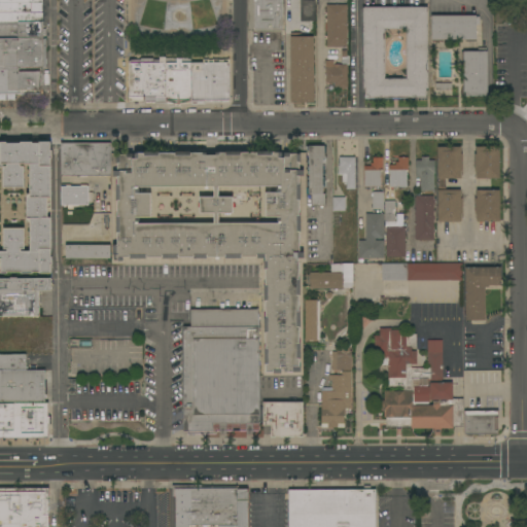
[(0,0),(43,0),(43,3),(31,3),(30,12),(42,12),(42,23),(0,23),(0,0)]
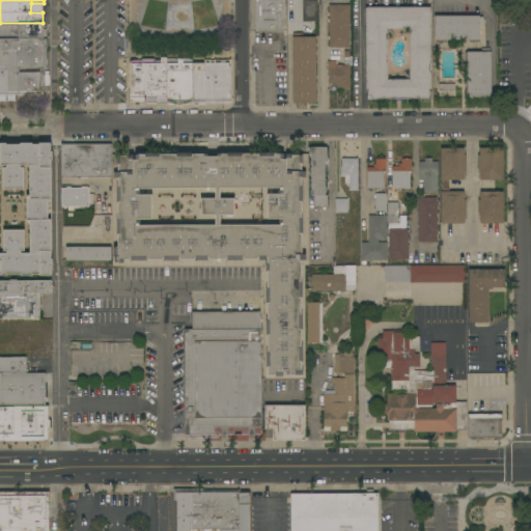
[(249,0),(284,0),(284,31),(249,31),(249,0)]
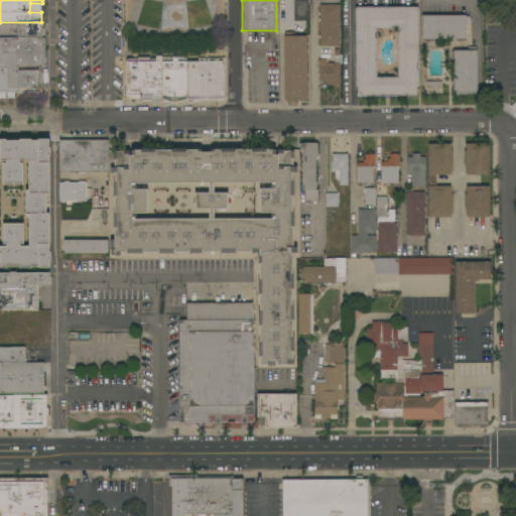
[(293,0),(307,0),(308,21),(293,21),(293,0)]
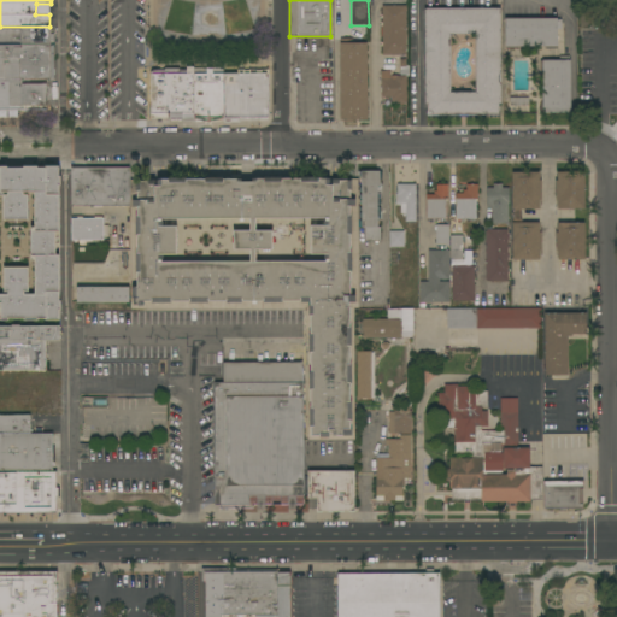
[(405,56),(381,54),(382,5),(405,6),(405,56)]
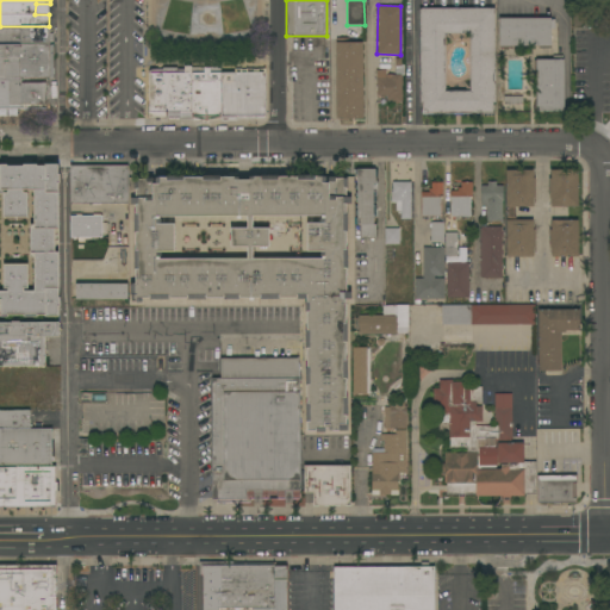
[(419,8),(493,8),(495,103),(493,103),(493,113),(422,114),(422,103),(419,103),(419,8)]
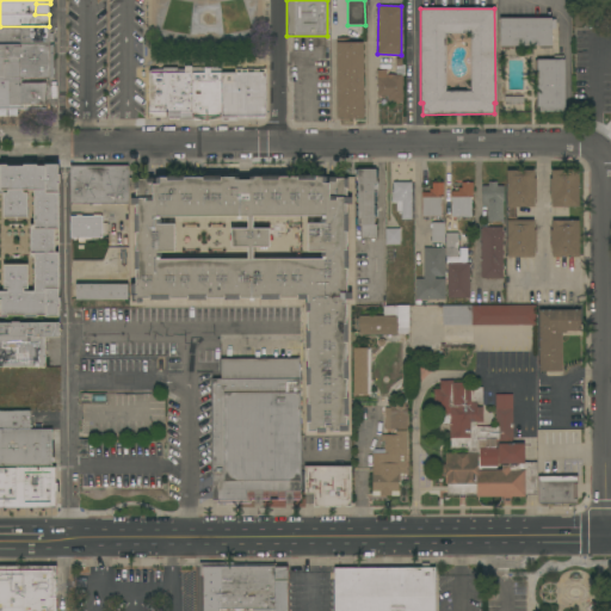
[(551,18),(551,19),(555,19),(555,30),(551,30),(551,47),(500,47),(500,18),(551,18)]
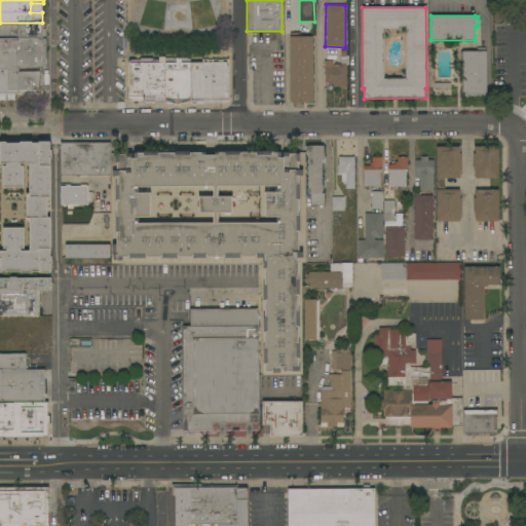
[(0,23),(42,23),(42,30),(46,30),(46,37),(0,37),(0,23)]
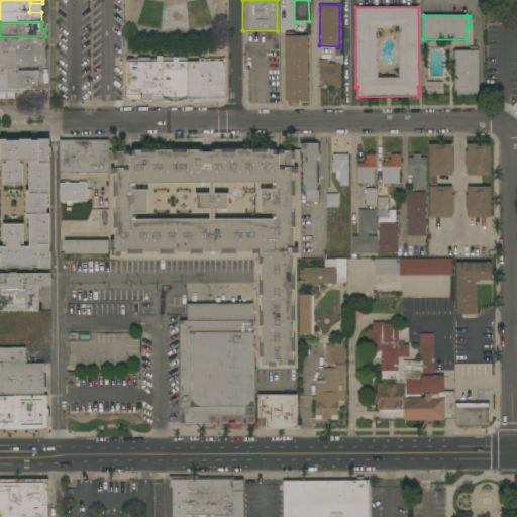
[(308,100),(307,100),(291,101),(291,100),(285,100),(284,35),(307,35),(308,100)]
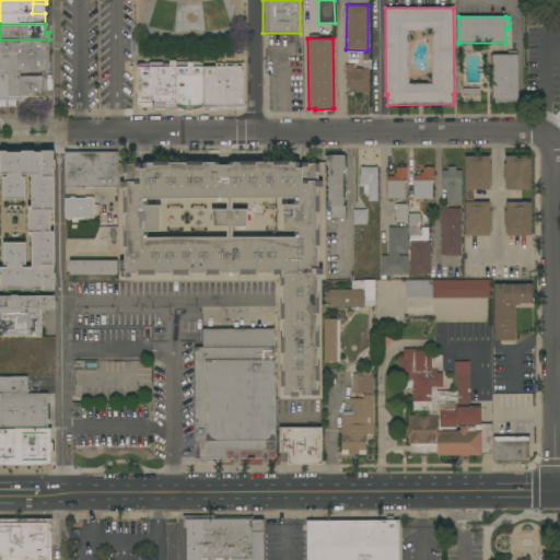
[(0,72),(0,39),(49,39),(49,72),(19,72),(0,72)]
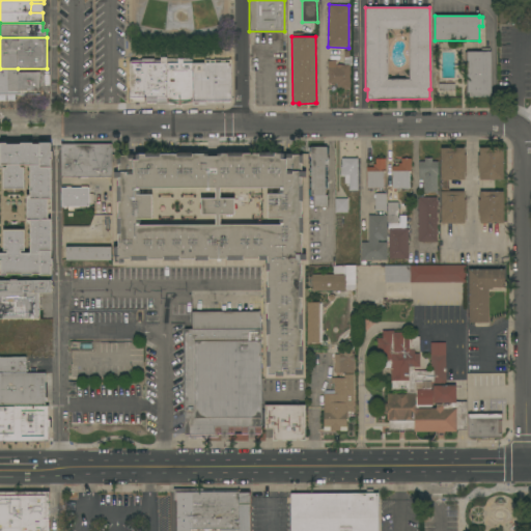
[(491,98),(467,98),(467,52),(481,52),(481,48),(488,48),(488,52),(490,52),(491,52),(491,98)]
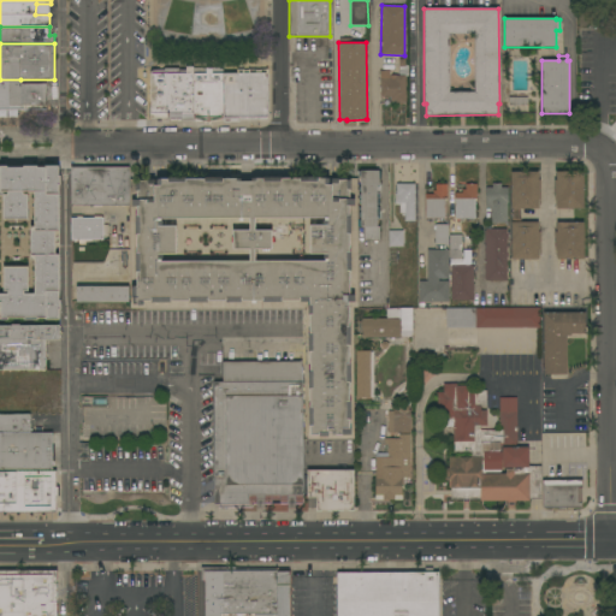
[(404,104),(395,104),(395,102),(390,102),(390,98),(380,96),(380,84),(379,84),(379,71),(389,71),(389,75),(400,76),(400,67),(398,67),(398,59),(404,59),(404,65),(408,65),(408,76),(404,76),(404,104)]
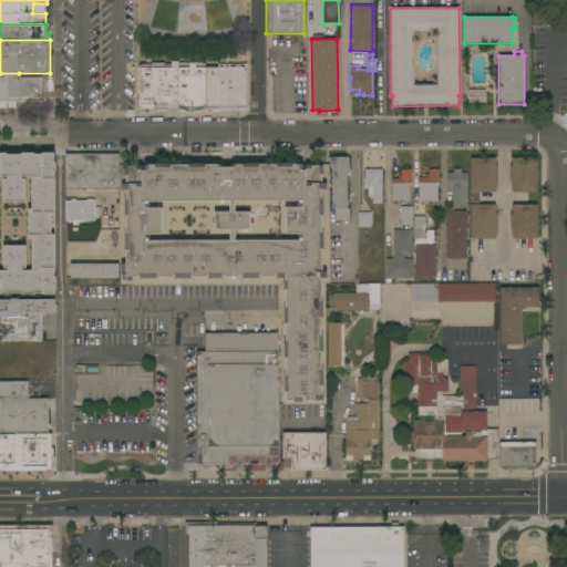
[(178,111),(156,112),(156,110),(138,110),(138,68),(151,68),(151,63),(164,63),(164,68),(171,68),(171,61),(177,61),(178,68),(178,109),(178,111)]
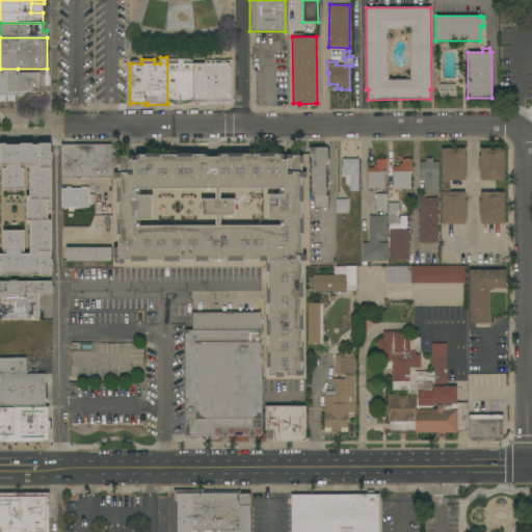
[(190,105),(182,105),(182,107),(176,107),(176,105),(168,105),(168,102),(167,102),(167,63),(178,63),(178,58),(183,58),(183,63),(191,63),(190,102),(190,105)]
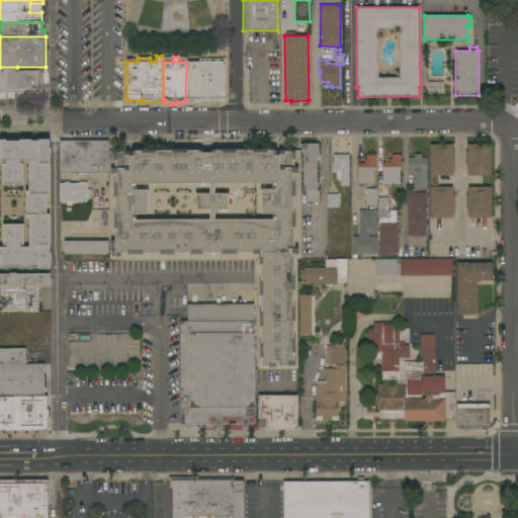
[(186,62),(225,62),(225,100),(202,101),(202,98),(200,98),(200,102),(188,102),(188,99),(185,99),(186,62)]
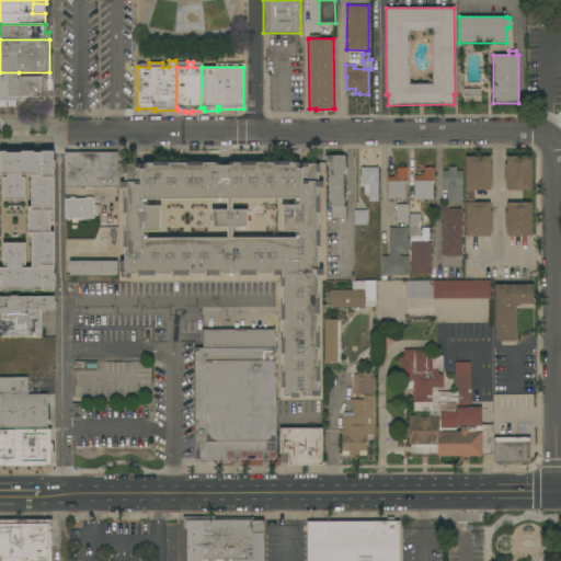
[(19,76),(44,76),(45,82),(45,89),(44,92),(43,95),(19,96),(19,100),(0,100),(0,72),(19,72),(19,76)]
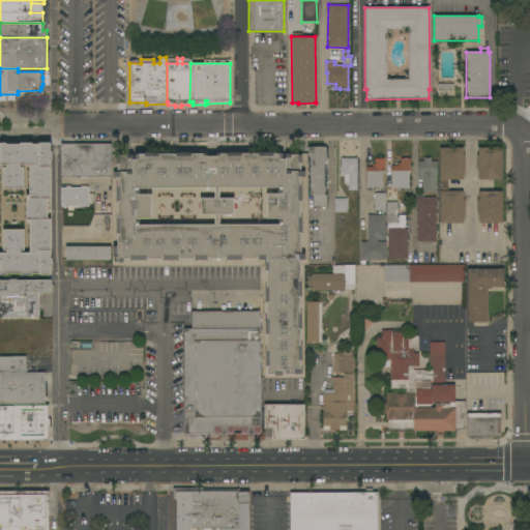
[(0,275),(0,142),(37,142),(37,141),(43,141),(43,142),(51,142),(51,275),(0,275)]
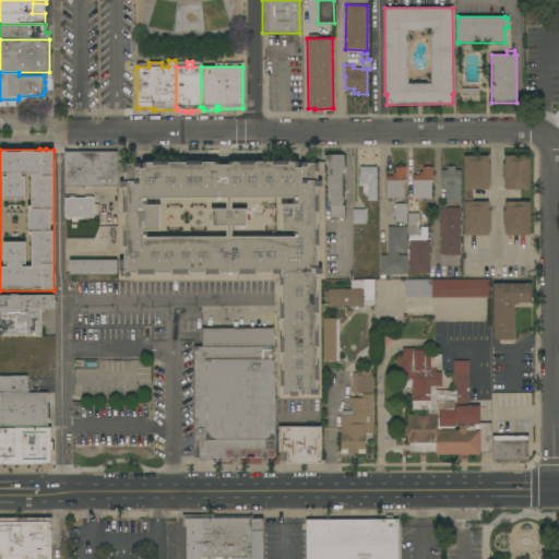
[(63,187),(63,152),(118,152),(118,164),(117,186),(63,187)]
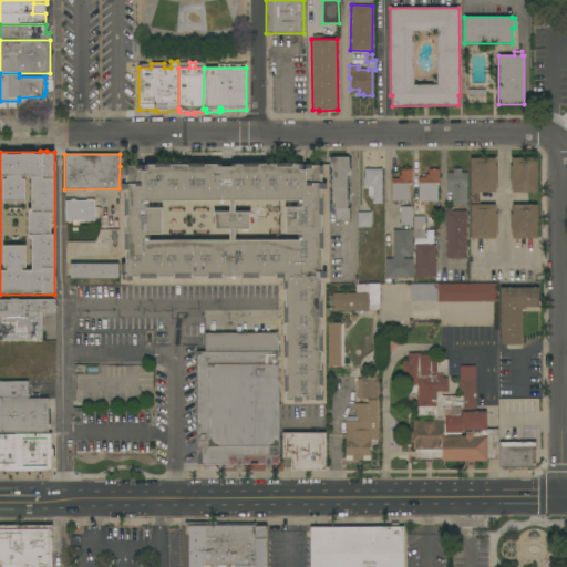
[(331,157),(349,157),(349,169),(350,169),(350,177),(347,177),(347,208),(349,208),(349,223),(334,223),(334,208),(332,208),(331,157)]
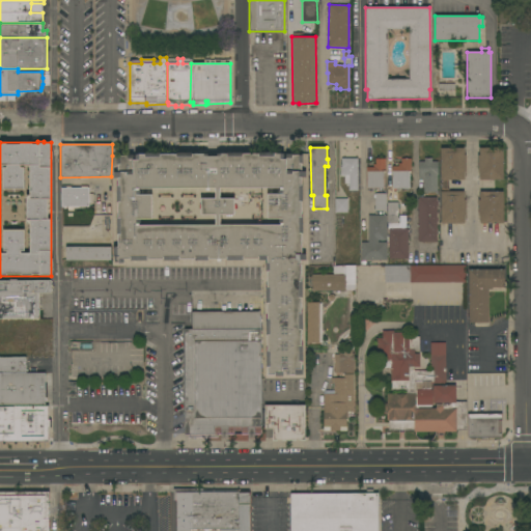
[(441,192),(442,192),(442,179),(441,179),(440,148),(464,148),(464,156),(466,156),(466,172),(464,172),(464,179),(448,179),(448,192),(464,192),(464,200),(466,200),(466,216),(464,216),(464,223),(441,223),(441,192)]
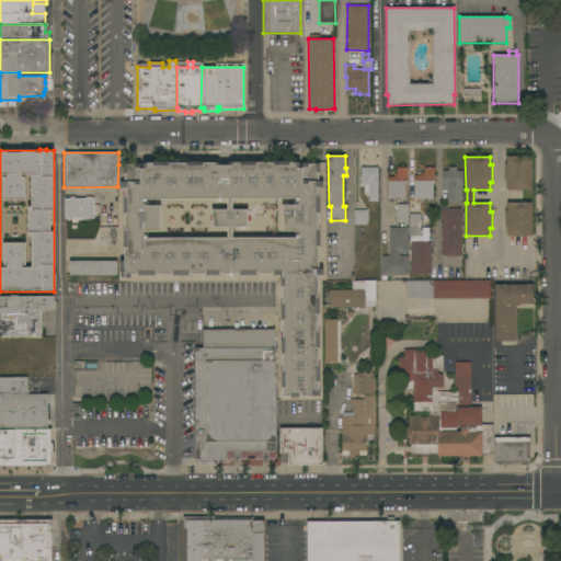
[(531,190),(506,191),(506,182),(504,182),(504,164),(506,164),(506,157),(531,157),(531,190)]
